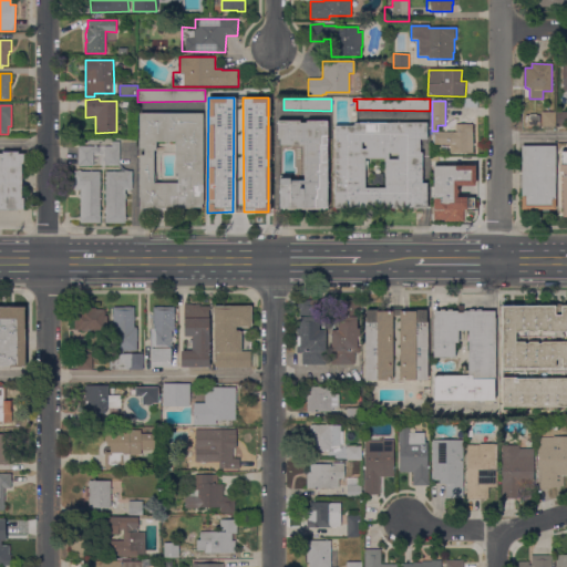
[(555,112),(555,126),(542,126),(542,112),(555,112)]
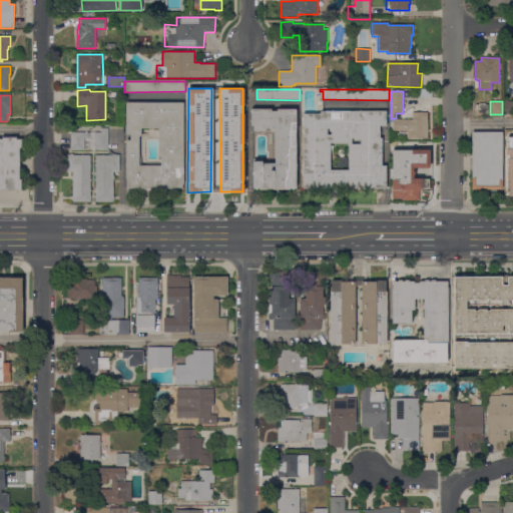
[(503,101),(512,101),(512,114),(503,114),(503,101)]
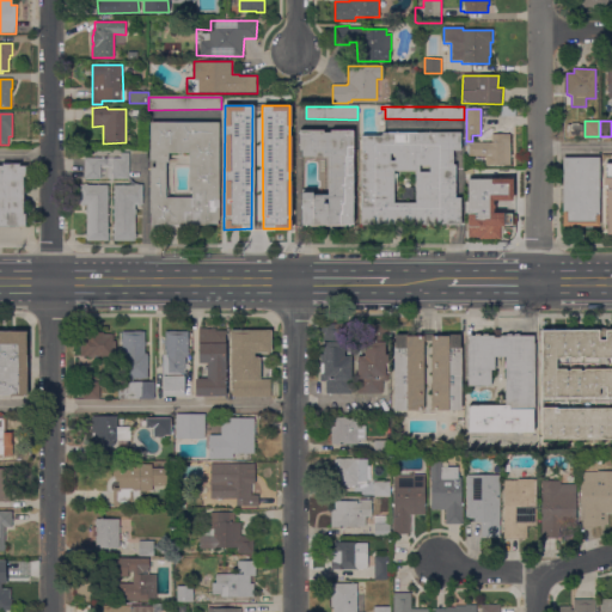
[(171,227),(171,225),(152,226),(152,213),(151,213),(151,167),(155,167),(155,160),(151,160),(151,123),(219,122),(219,220),(218,220),(218,224),(210,224),(210,225),(179,225),(179,227),(171,227)]
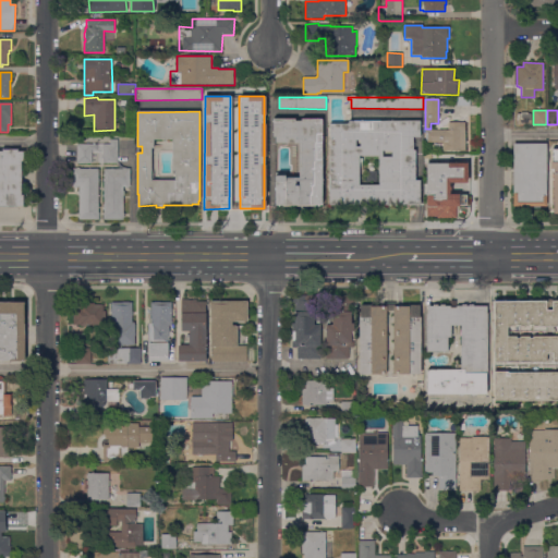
[(531,124),(518,124),(518,113),(521,113),(521,112),(528,112),(528,114),(531,114),(531,124)]
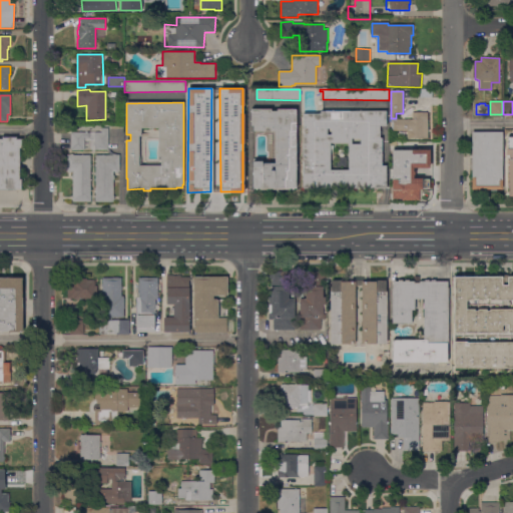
[(297,109),(297,188),(291,188),(291,189),(260,189),(260,188),(253,188),(253,161),(263,161),(263,163),(276,163),(276,131),(253,131),(253,126),(250,126),(251,109),(297,109)]
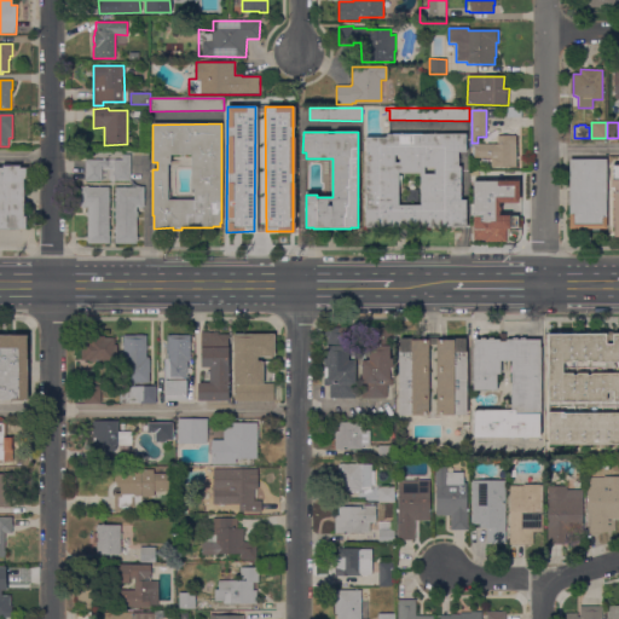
[(497,144),(497,139),(503,139),(503,136),(509,136),(509,133),(516,133),(515,144),(516,144),(515,167),(486,166),(486,158),(478,158),(479,144),(497,144)]
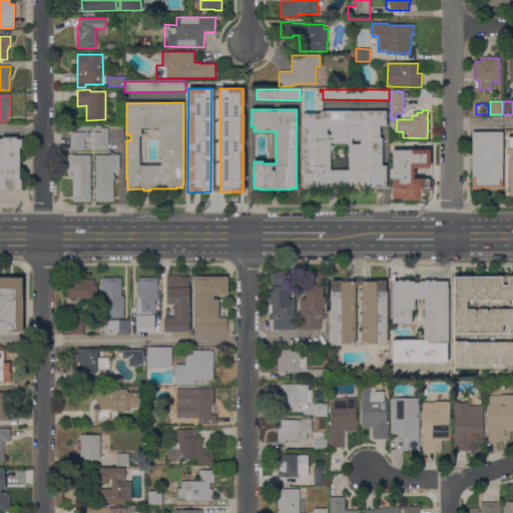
[(330,197),(330,188),(303,188),(303,114),(321,114),(321,111),(386,111),(386,126),(380,126),(380,138),(382,138),(382,165),(386,165),(386,188),(337,188),(337,197),(330,197)]
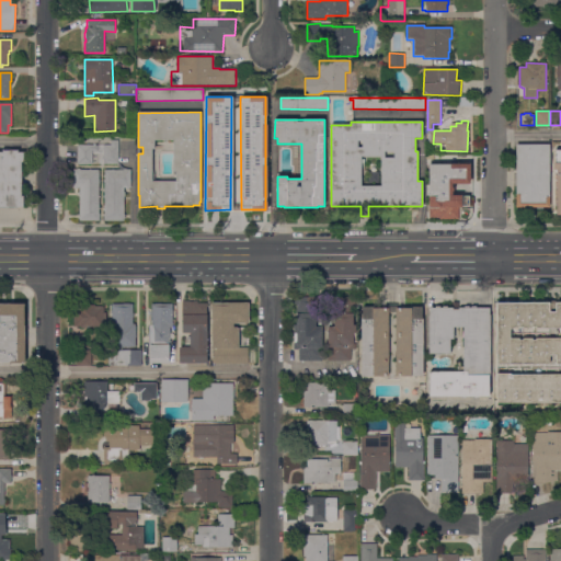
[(118,164),(99,164),(99,153),(92,153),(92,158),(96,158),(96,164),(77,164),(78,145),(111,145),(111,140),(118,140),(118,164)]
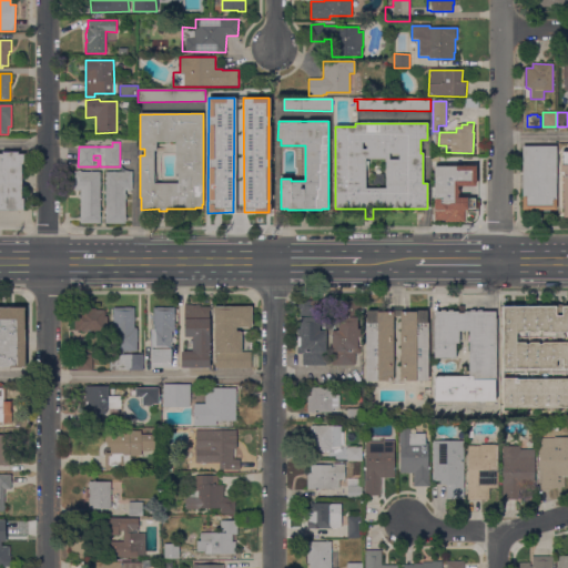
[(523,146),(556,146),(557,210),(550,210),(550,212),(543,212),(543,210),(538,210),(538,212),(531,212),(531,210),(523,210),(523,146)]
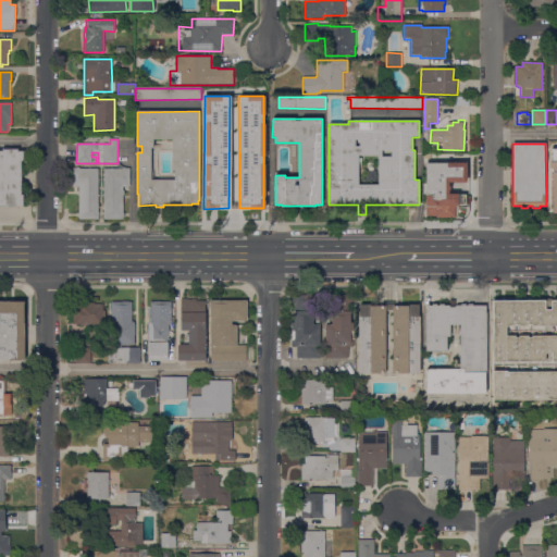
[(0,151),(2,151),(2,149),(17,149),(17,151),(23,151),(23,160),(22,160),(21,195),(23,195),(23,206),(17,206),(17,207),(0,207),(0,151)]
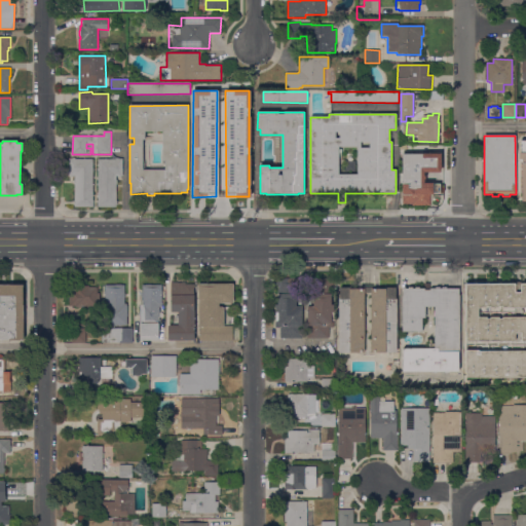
[(401,152),(441,152),(441,172),(439,172),(439,174),(424,174),(424,182),(441,182),(441,195),(429,195),(429,205),(411,205),(411,203),(402,203),(402,195),(401,195),(401,152)]
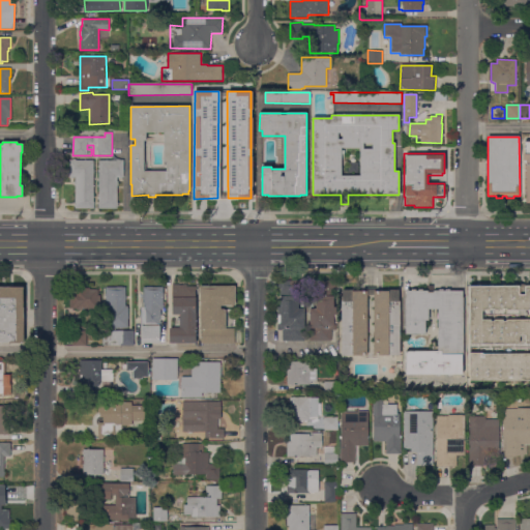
[(93,176),(95,176),(95,181),(93,181),(93,202),(94,202),(94,209),(75,209),(75,207),(75,203),(76,185),(75,185),(75,181),(75,177),(74,177),(74,178),(69,178),(69,177),(68,177),(68,160),(72,160),(72,159),(76,159),(76,160),(93,160),(93,176)]
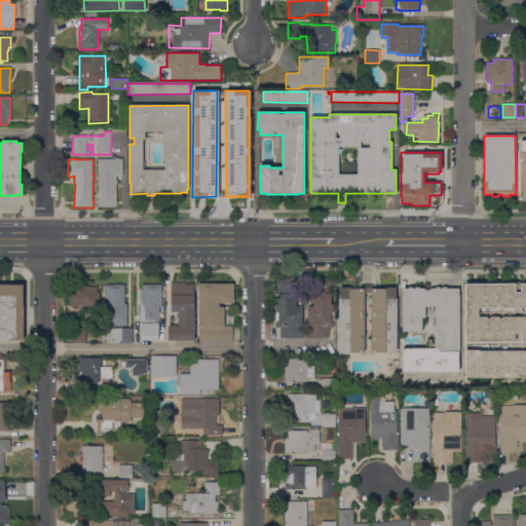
[(98,208),(98,200),(98,159),(115,159),(115,158),(119,158),(122,158),(122,176),(121,176),(121,177),(117,177),(117,184),(116,184),(116,200),(117,200),(117,204),(116,204),(116,208),(98,208)]
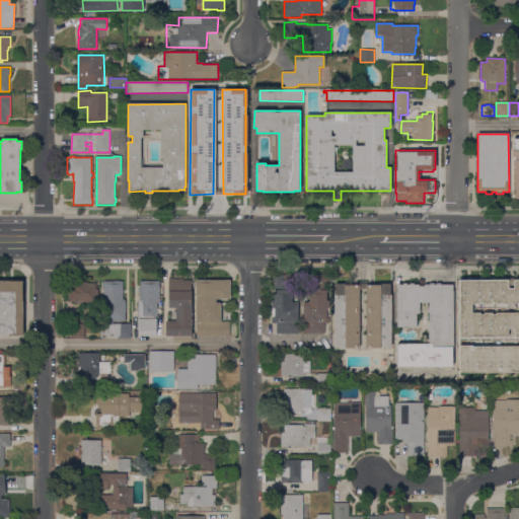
[(297,335),(277,335),(277,323),(272,323),(272,318),(274,318),(274,308),(272,308),(272,300),(274,300),(275,281),(272,281),(272,278),(274,278),(274,275),(293,275),(292,302),(298,302),(297,335)]
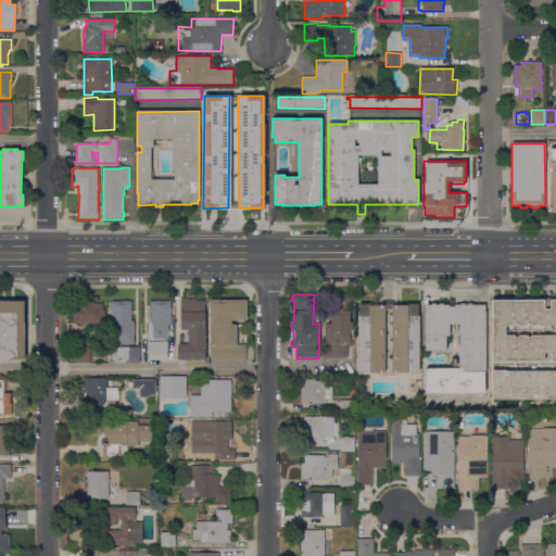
[(325,357),(325,325),(331,325),(331,294),(353,294),(353,305),(351,305),(351,323),(353,323),(353,330),(350,330),(350,342),(352,342),(352,346),(348,346),(348,357),(325,357)]
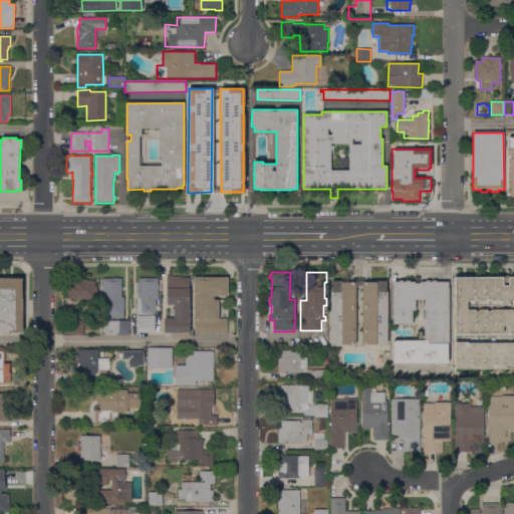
[(191,278),(191,281),(189,281),(189,288),(190,288),(190,332),(164,332),(164,318),(168,318),(168,317),(175,317),(175,311),(172,311),(172,308),(174,308),(174,305),(168,305),(168,289),(167,289),(167,276),(181,276),(181,278),(191,278)]
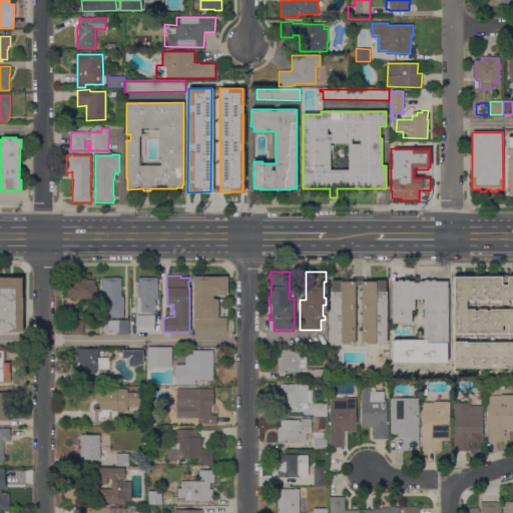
[(454,277),(455,277),(455,276),(461,276),(461,277),(467,277),(467,276),(474,276),(474,277),(478,277),(478,276),(485,276),(485,277),(491,277),(491,276),(497,276),(497,277),(502,277),(502,276),(508,276),(508,277),(512,277),(512,276),(512,334),(508,334),(508,324),(502,324),(502,333),(454,333),(454,277)]
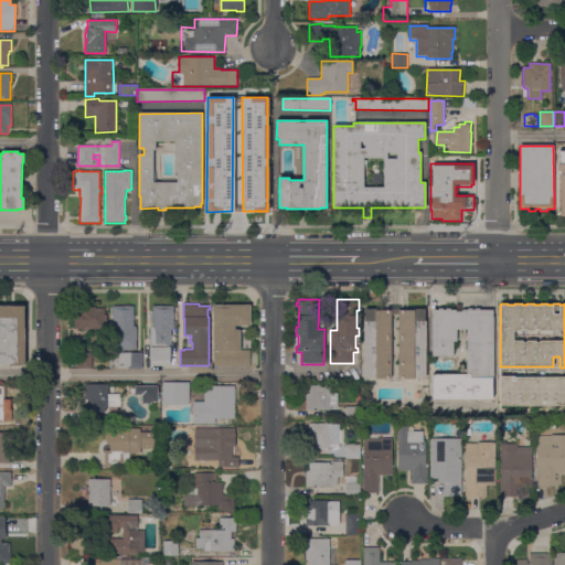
[(0,305),(2,305),(2,306),(14,306),(14,305),(24,305),(24,306),(25,306),(25,366),(9,366),(9,365),(0,365),(0,305)]
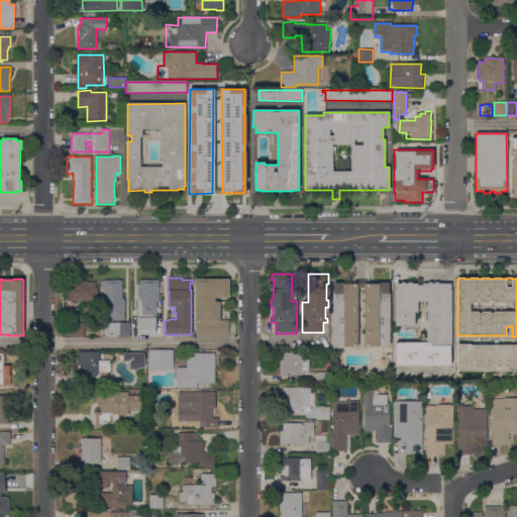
[(229,279),(229,298),(215,298),(215,302),(218,302),(218,303),(220,303),(220,320),(229,320),(229,335),(196,335),(196,283),(195,283),(195,279),(229,279)]
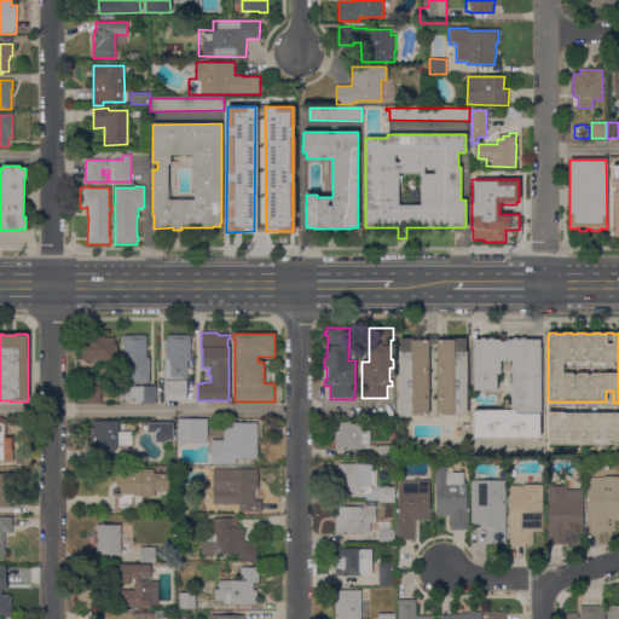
[(501,340),(501,334),(507,334),(507,340),(541,340),(541,347),(542,415),(541,415),(541,437),(474,438),(474,410),(512,410),(512,360),(501,360),(501,374),(497,374),(497,391),(473,391),(473,347),(474,347),(474,340),(501,340)]
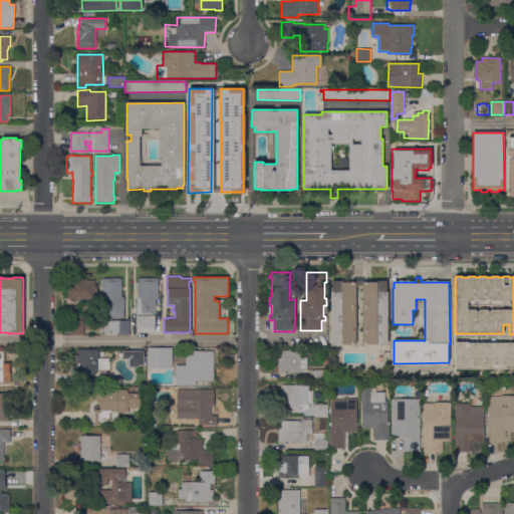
[(102,278),(121,278),(121,297),(124,297),(124,318),(104,318),(104,299),(102,299),(102,278)]
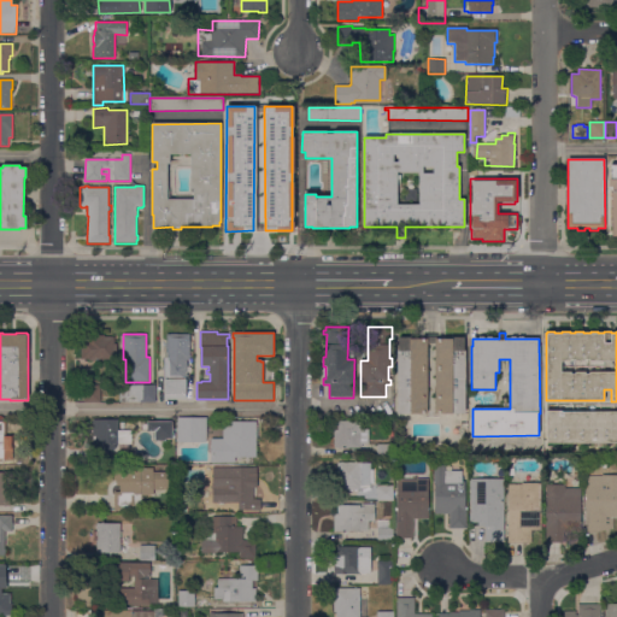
[(191,334),(189,359),(187,359),(187,400),(164,400),(164,380),(164,358),(166,358),(166,334),(191,334)]
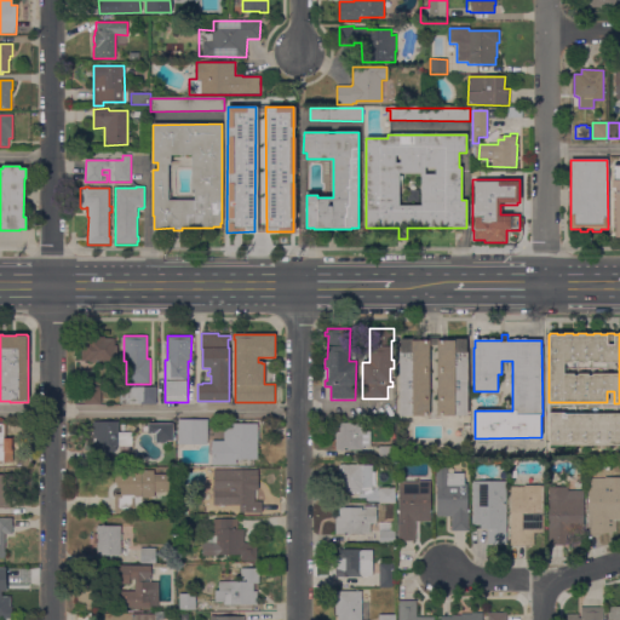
[(115,346),(118,346),(118,354),(115,354),(115,361),(96,361),(96,362),(89,362),(89,361),(81,361),(81,339),(99,339),(99,337),(105,337),(105,339),(115,339),(115,346)]
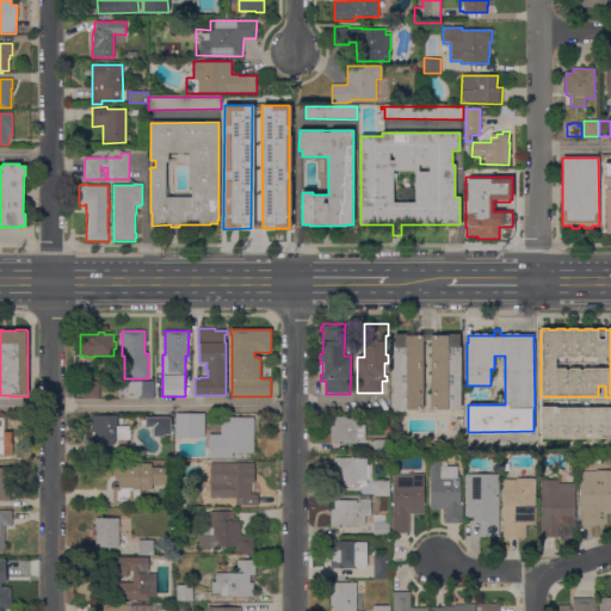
[(394,347),(395,347),(395,334),(460,334),(460,347),(461,347),(461,411),(431,411),(431,340),(423,340),(423,409),(394,409),(394,347)]
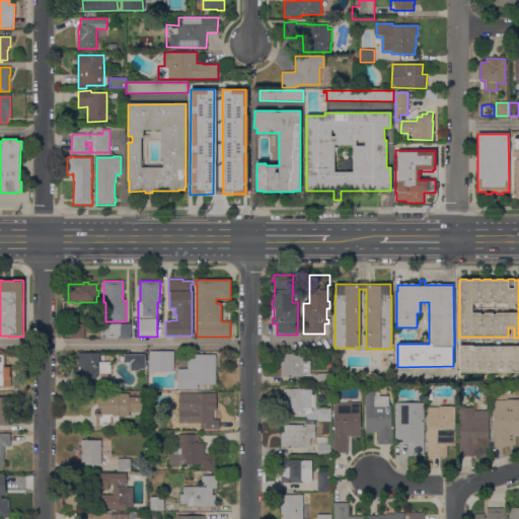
[(84,339),(71,339),(71,324),(79,325),(79,323),(83,324),(83,325),(84,325),(84,339)]
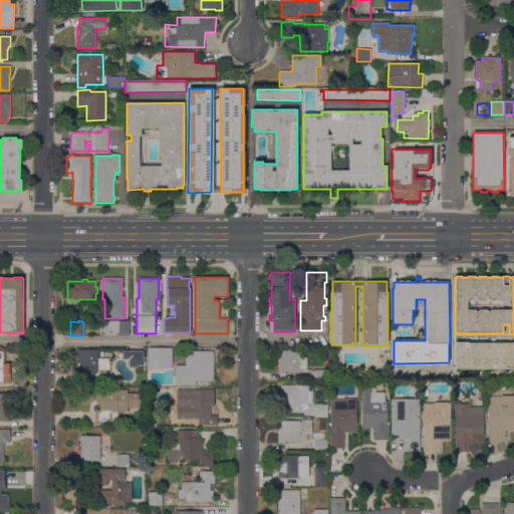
[(130,321),(130,335),(99,335),(99,323),(104,323),(104,321),(130,321)]
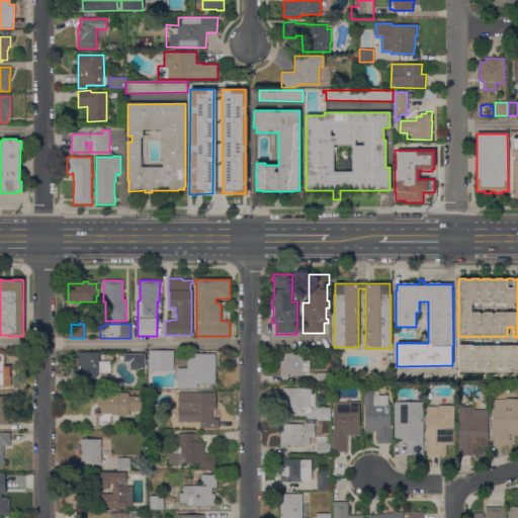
[(517,372),(458,372),(458,345),(462,345),(462,343),(468,343),(468,345),(471,345),(471,346),(476,346),(476,345),(481,345),(481,346),(487,346),(487,344),(492,344),(492,346),(499,346),(499,345),(509,344),(509,346),(515,346),(515,344),(517,344),(517,372)]
